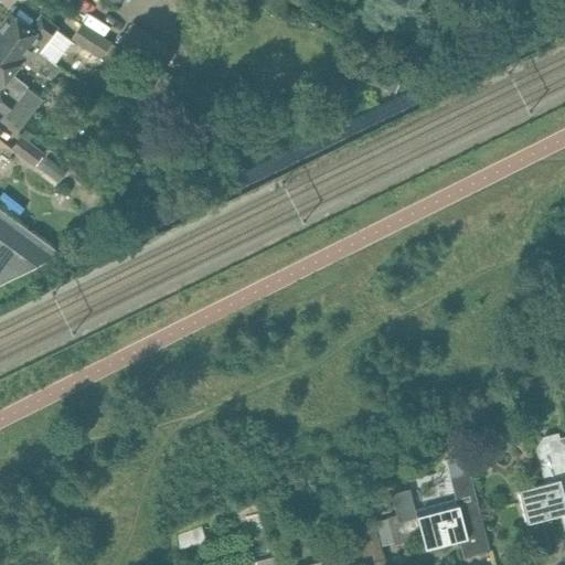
[(0,27),(0,41),(22,59),(45,76),(54,64),(59,66),(76,43),(72,40),(55,28),(40,16),(30,29),(10,14),(0,27)]
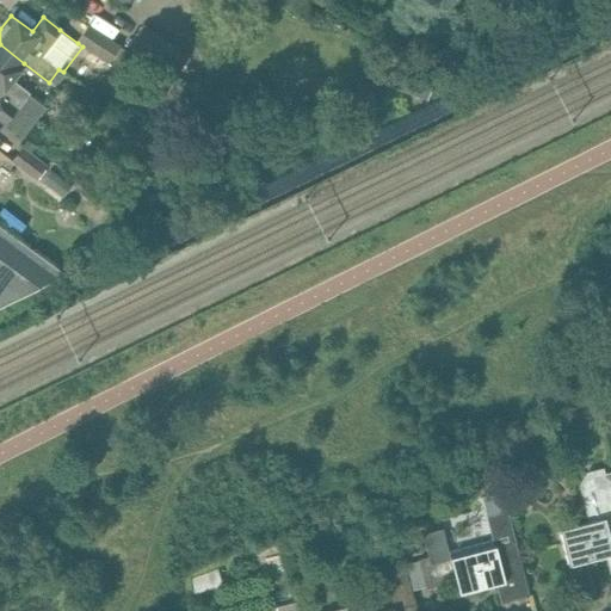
[(130,42),(165,65),(178,74),(189,57),(142,25),(130,42)]
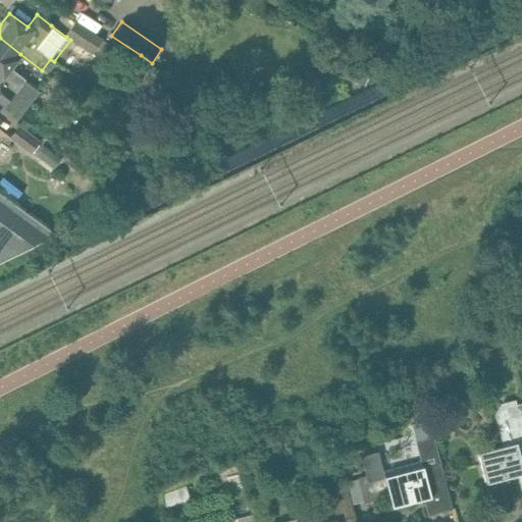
[(66,37),(70,40),(92,53),(101,40),(75,23),(66,37)]
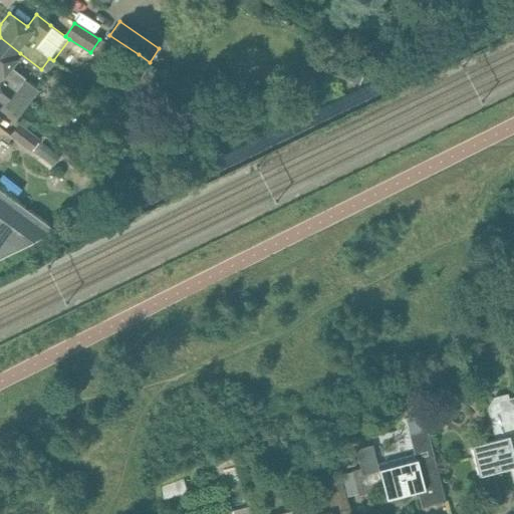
[(0,37),(0,99),(5,103),(20,114),(38,90),(24,79),(24,77),(10,66),(20,53),(0,37)]
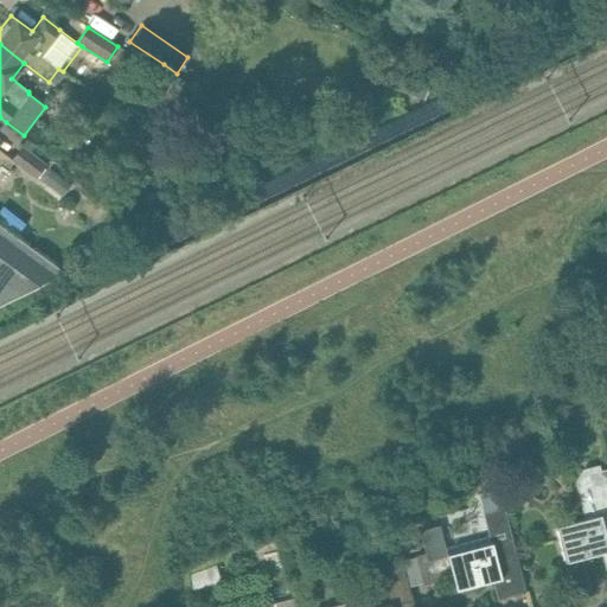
[(21,147),(11,160),(36,179),(45,166),(21,147)]
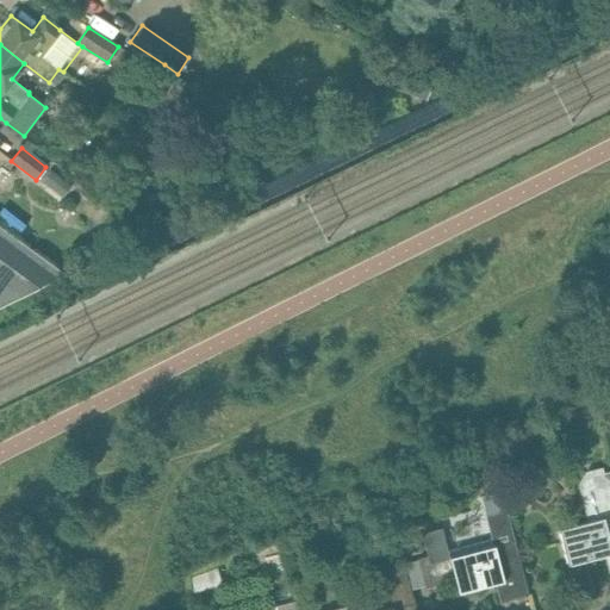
[(0,228),(0,306),(66,277),(0,228)]
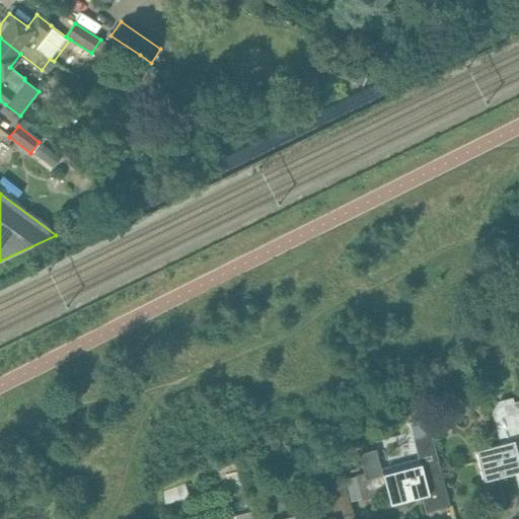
[(85,208),(77,211),(79,218),(88,215),(85,208)]
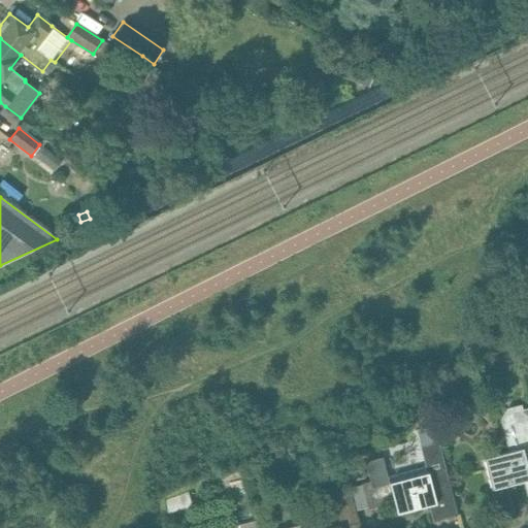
[(527,497),(527,496),(527,407),(513,413),(522,448),(484,458),(491,489),(523,481),(527,497)]
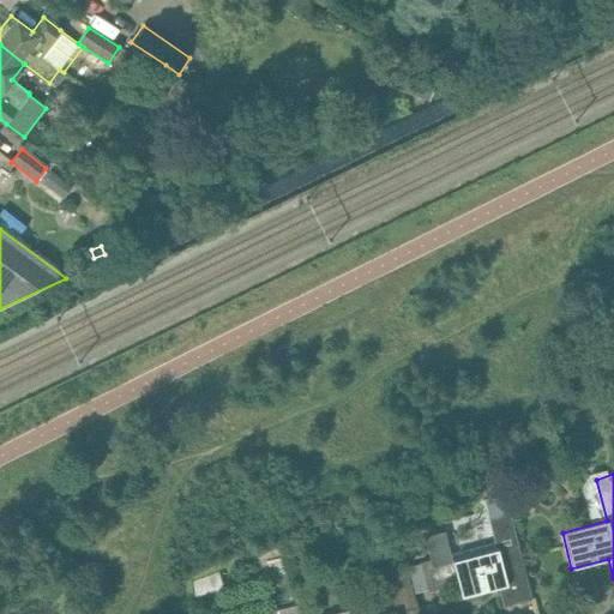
[(389,495),(387,497),(391,504),(392,507),(407,501),(403,491),(389,495)]
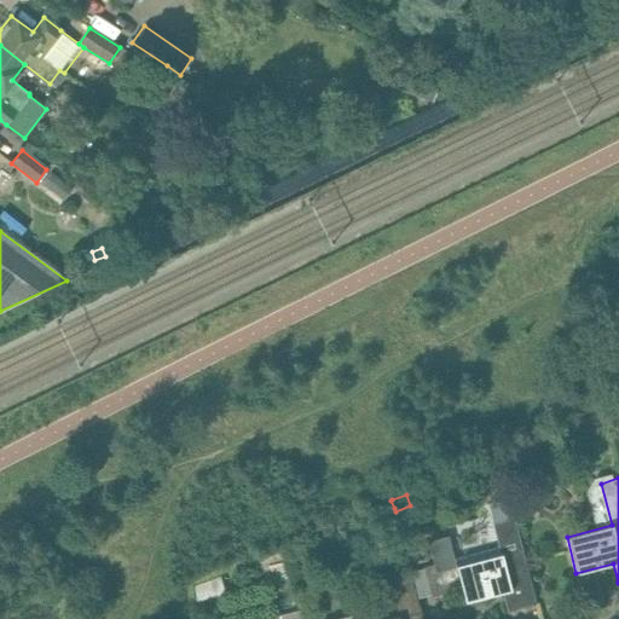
[(536,603),(530,580),(514,519),(492,524),(498,548),(453,560),(447,536),(427,542),(433,565),(423,567),(431,597),(462,589),(466,602),(503,593),(508,612),(536,603)]
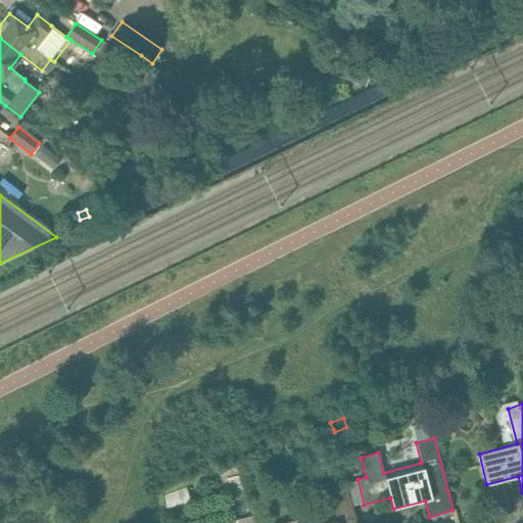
[(355,522),(345,480),(327,484),(337,521),(328,522),(308,522),(307,518),(285,522),(355,522)]
